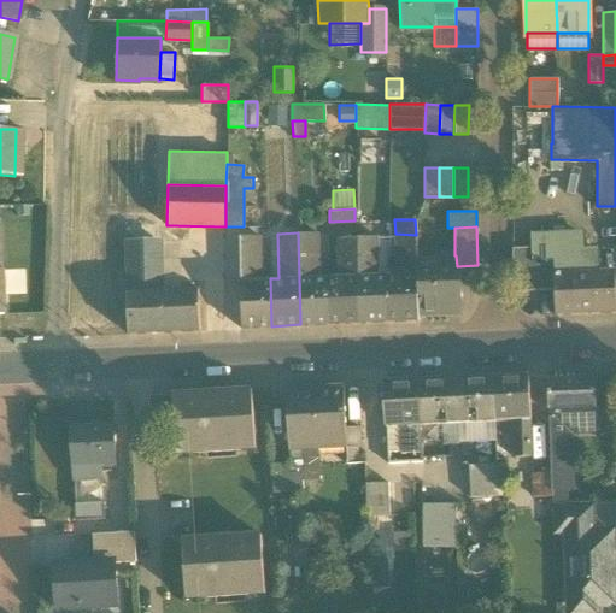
[(300,324),(329,323),(328,277),(318,277),(317,233),(298,233),(300,324)]
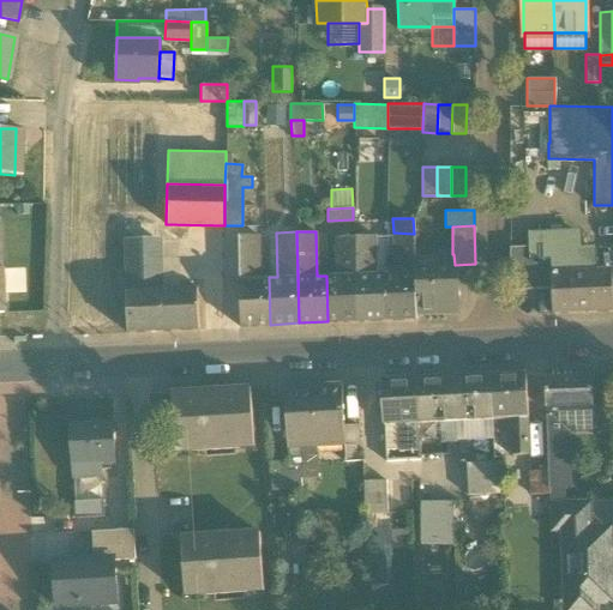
[(548,239),(551,270),(595,269),(594,249),(577,249),(576,231),(529,234),(529,240),(548,239)]
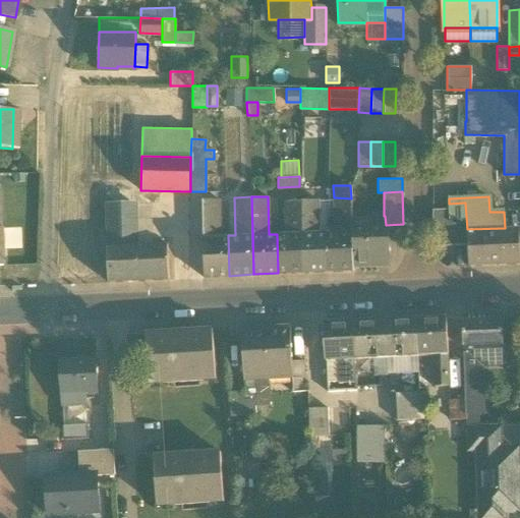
[(352,270),(352,264),(351,224),(351,198),(334,197),(334,231),(326,232),(327,271),(352,270)]
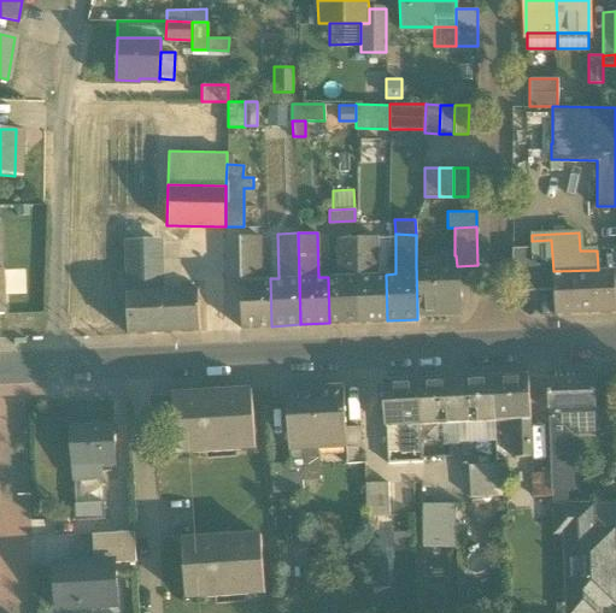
[(241,328),(271,326),(270,278),(260,280),(259,235),(239,236),(241,328)]
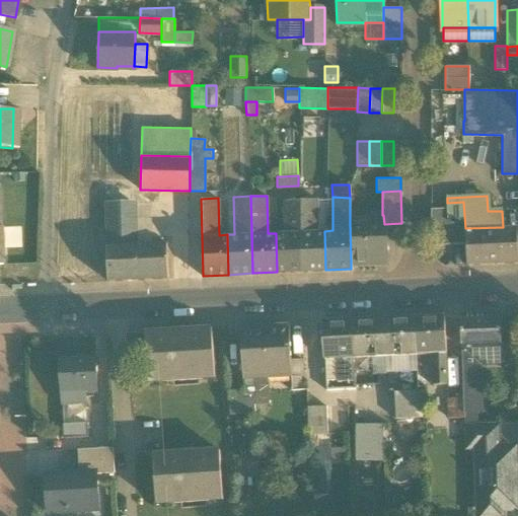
[(301,271),(325,270),(324,231),(316,231),(316,200),(316,198),(300,200),(301,271)]
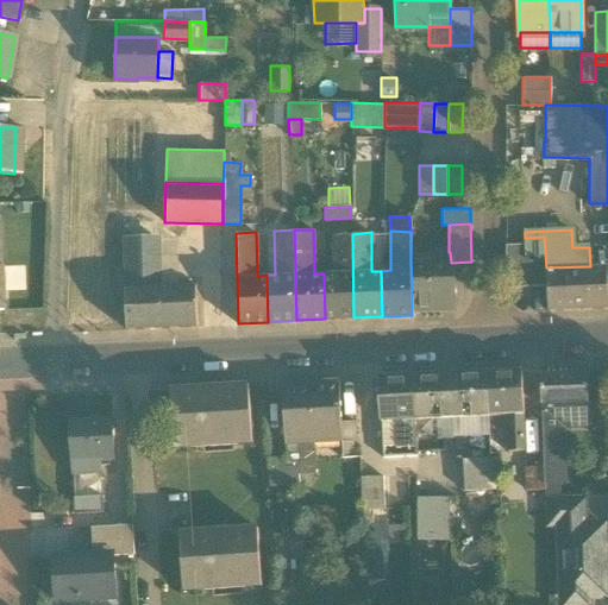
[(325,319),(353,317),(352,234),(332,234),(333,272),(324,273),(325,319)]
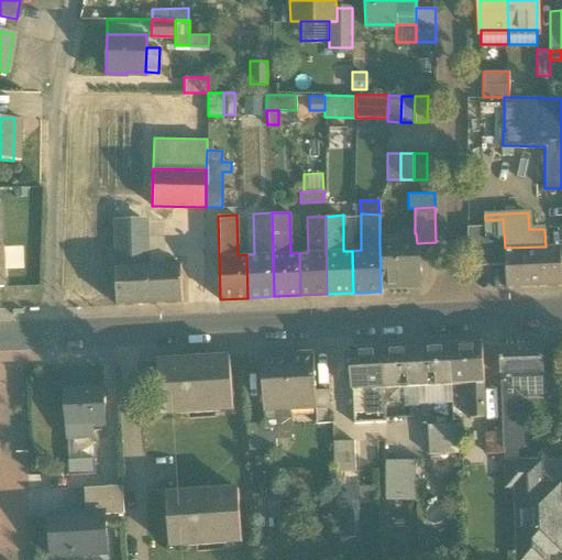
[(114,218),(116,265),(144,264),(143,237),(142,218),(114,218)]
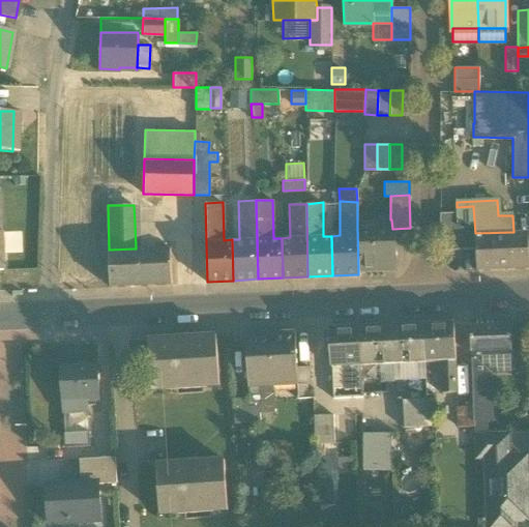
[(457,207),(457,211),(459,249),(475,249),(474,233),(475,233),(473,206),(457,207)]
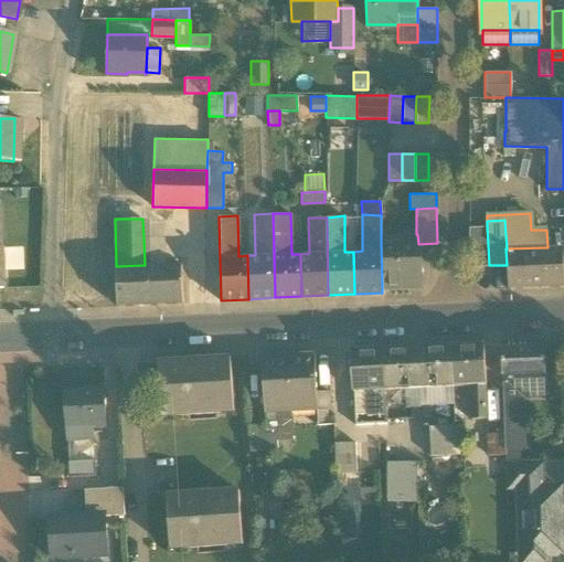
[(468,266),(489,265),(487,225),(468,226),(468,266)]
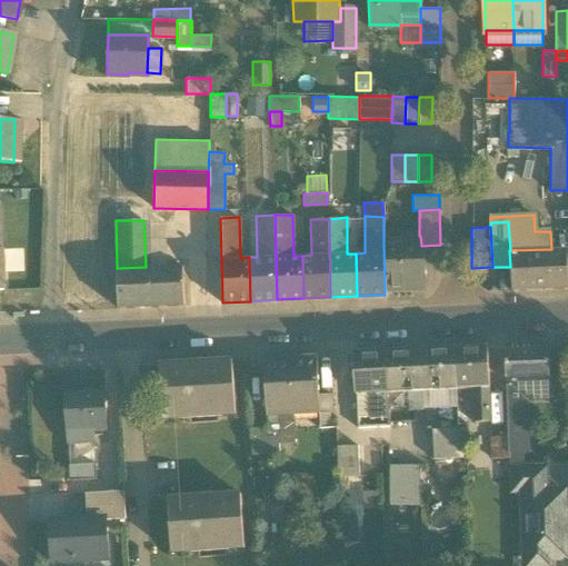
[(400,245),(384,245),(385,288),(422,287),(421,246),(420,236),(419,236),(400,237),(400,245)]
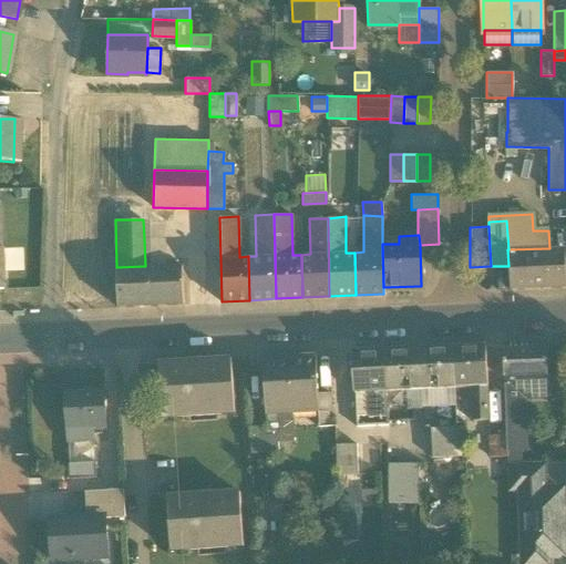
[(144,238),(145,266),(165,266),(164,237),(144,238)]
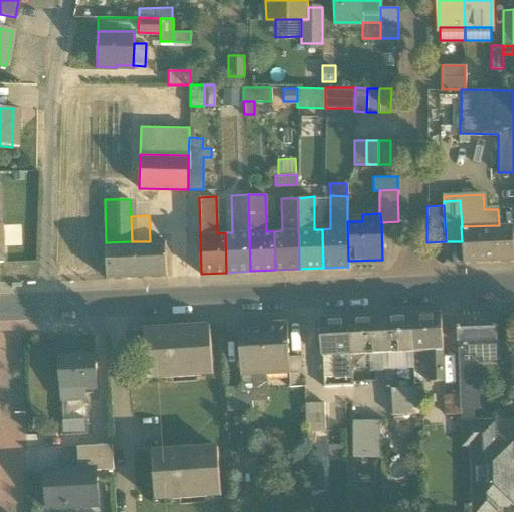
[(462,241),(463,262),(513,260),(511,224),(499,225),(462,226),(461,226),(462,241)]
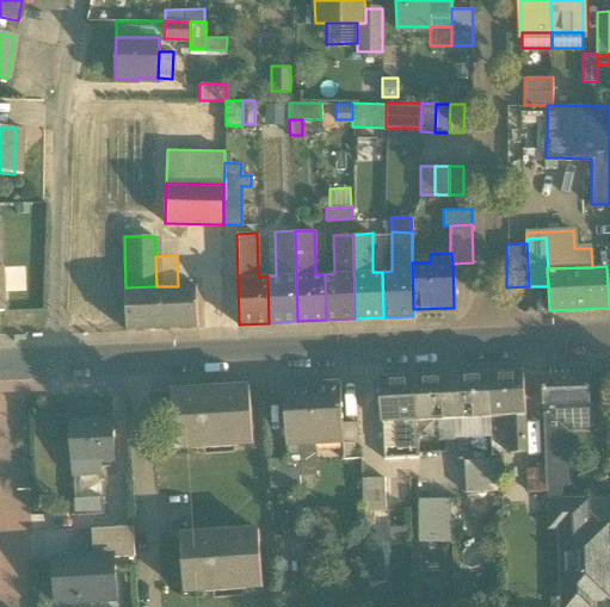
[(125,287),(128,329),(197,327),(195,285),(178,286),(156,286),(125,287)]
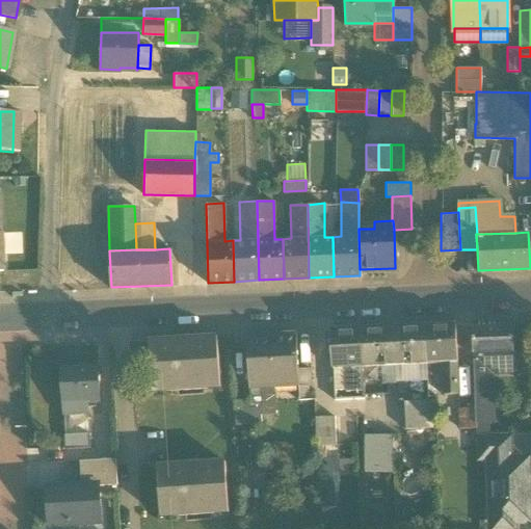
[(472,322),(473,356),(497,355),(512,355),(511,321),(472,322)]
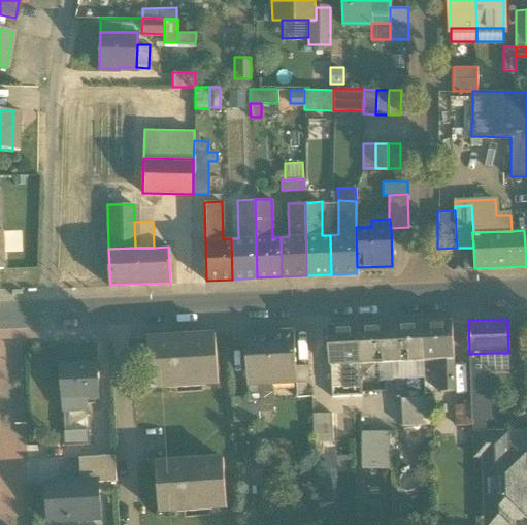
[(422,322),(423,360),(438,359),(453,359),(452,321),(422,322)]
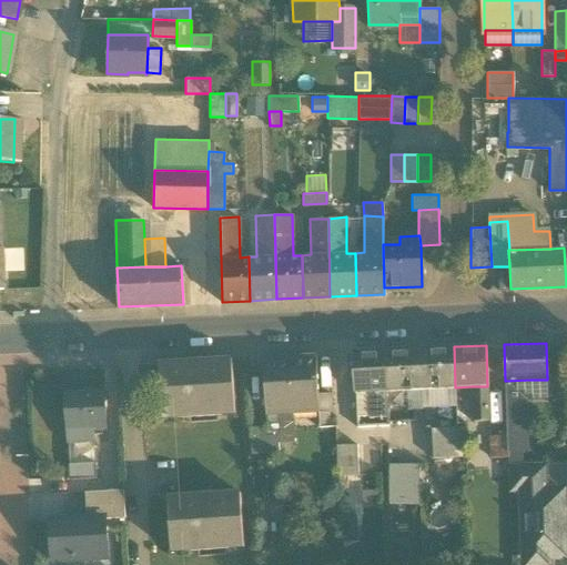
[(419,349),(421,389),(455,387),(454,346),(419,349)]
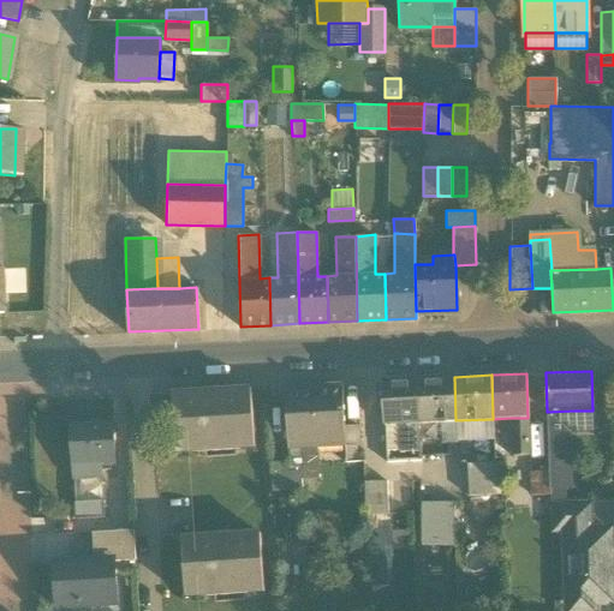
[(454,377),(416,379),(418,423),(440,421),(455,420),(454,377)]
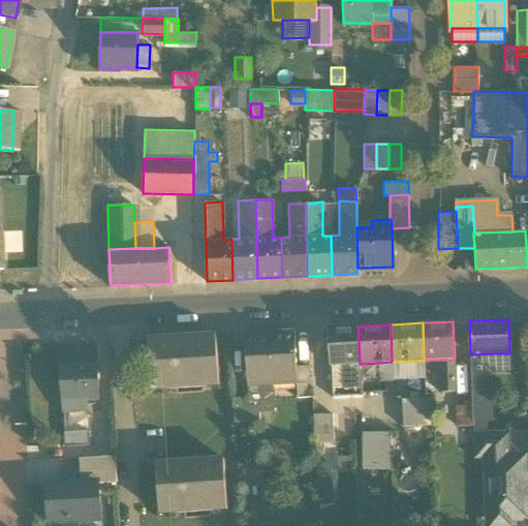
[(330,365),(331,365),(346,364),(360,364),(358,327),(328,328),(329,365),(330,365)]
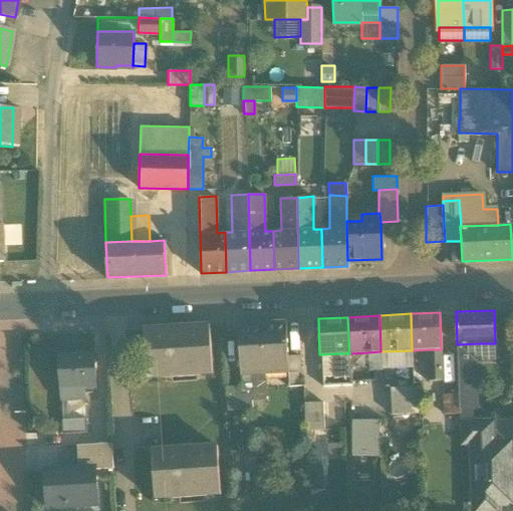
[(237,323),(240,374),(264,372),(288,371),(287,354),(285,320),(237,323)]
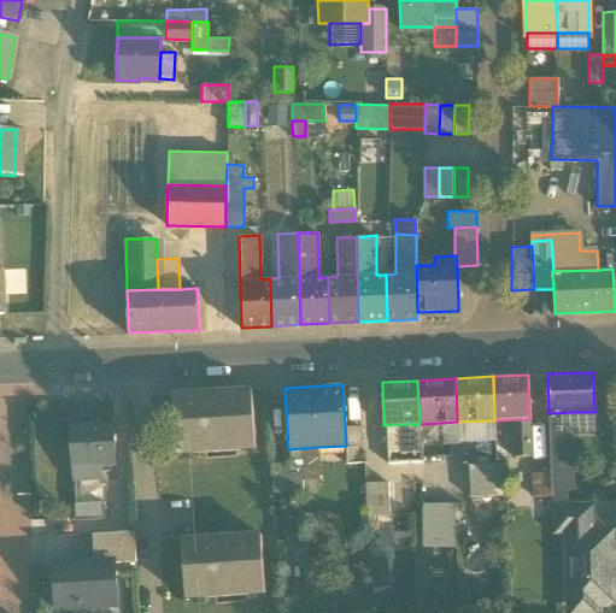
[(171,394),(176,453),(254,448),(250,389),(171,394)]
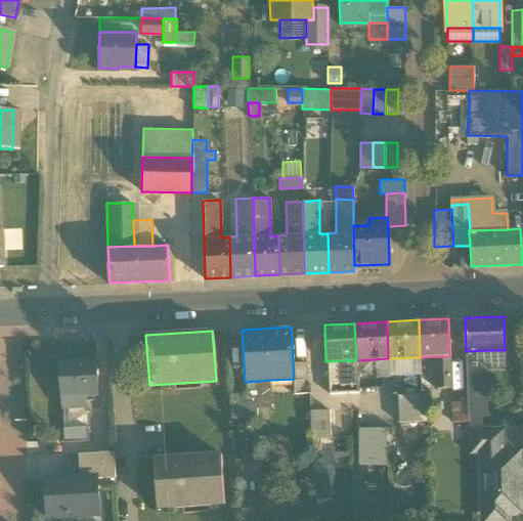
[(490,365),(489,350),(466,351),(466,363),(482,363),(482,365),(490,365)]
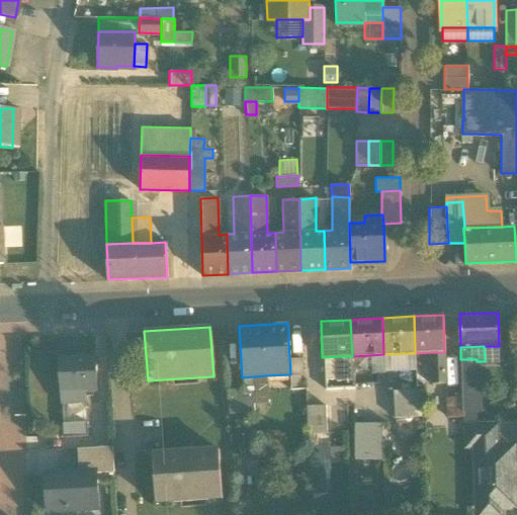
[(484,346),(485,361),(499,361),(499,346),(484,346)]
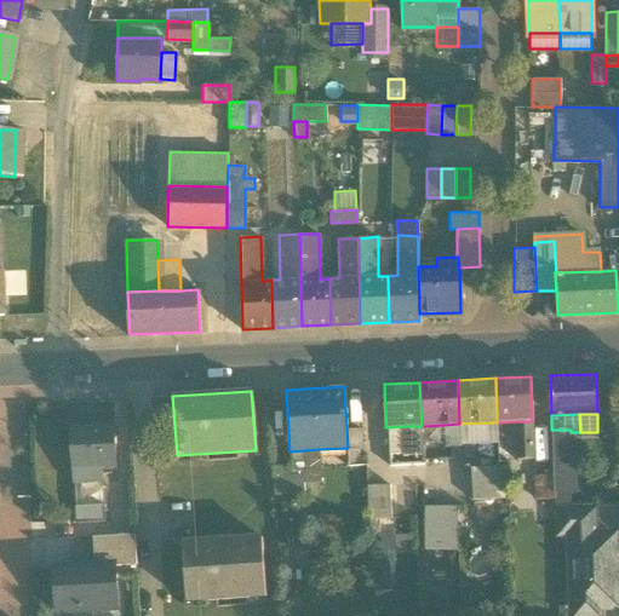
[(532,421),(515,421),(515,431),(532,430),(532,421)]
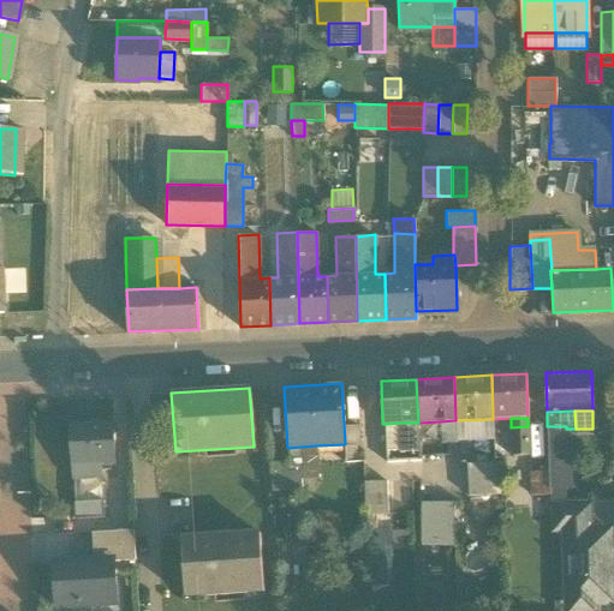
[(455,420),(457,439),(494,438),(493,419),(455,420)]
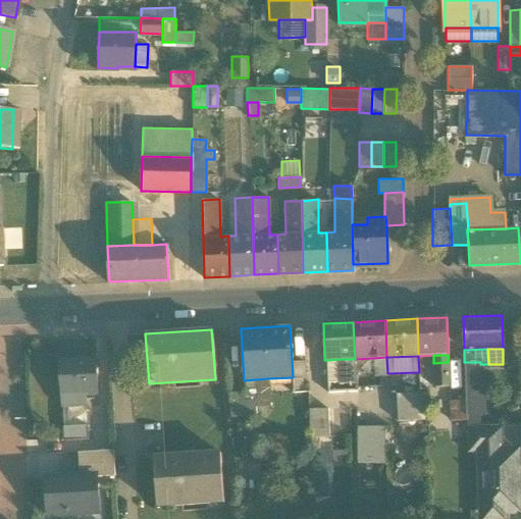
[(387,373),(386,357),(373,358),(374,374),(387,374),(387,373)]
